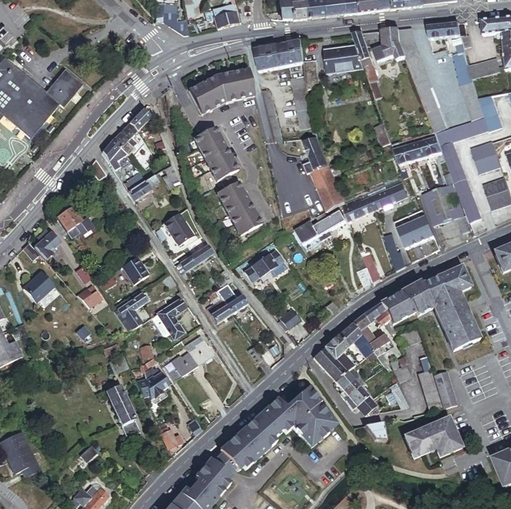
[(280,9),(266,11),(270,17),(292,17),(292,18),(308,17),(306,0),(298,0),(278,0),(280,9)]
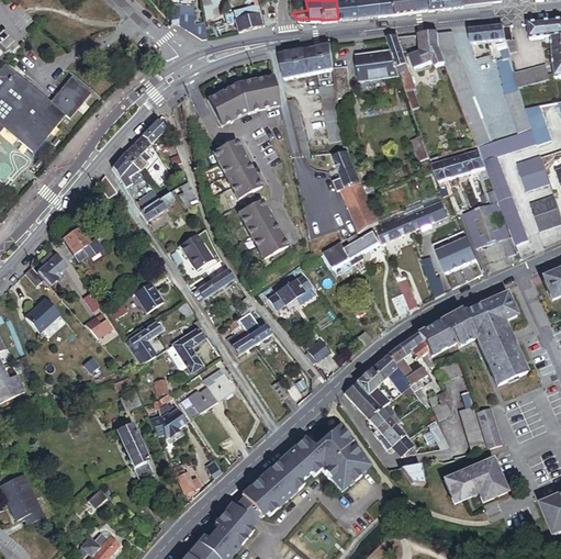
[(357,17),(354,0),(339,0),(341,19),(357,17)]
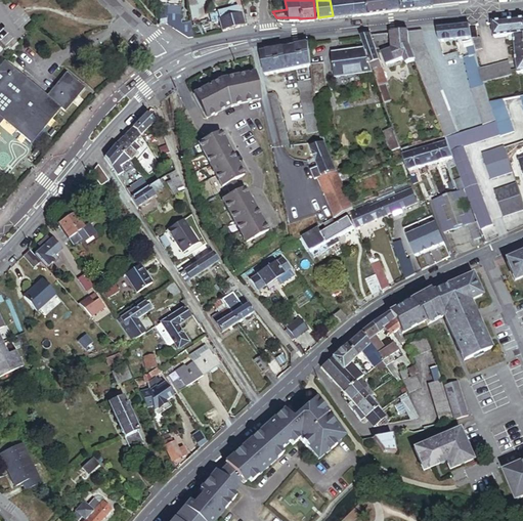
[(351,13),(349,0),(330,0),(333,15),(351,13)]
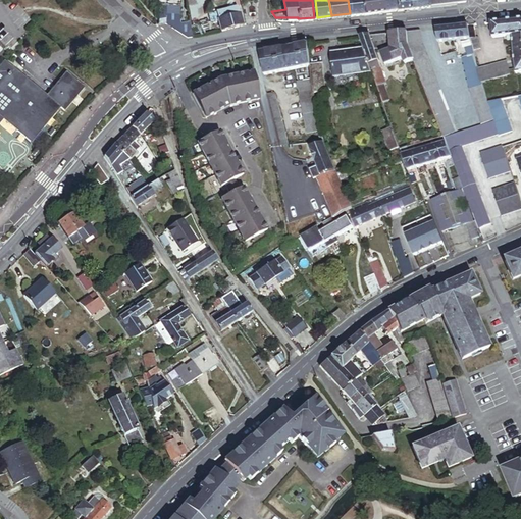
[(363,12),(361,0),(348,0),(350,13),(363,12)]
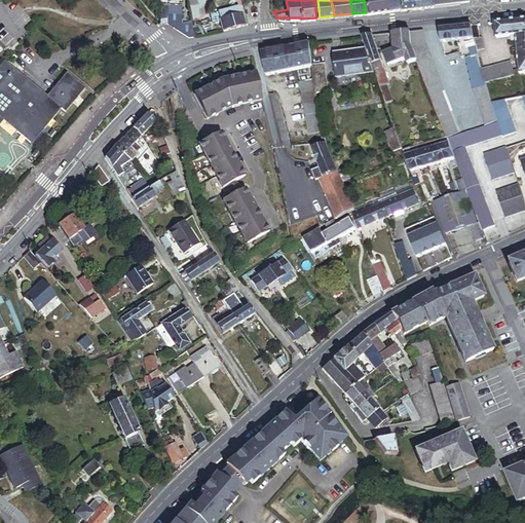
[(386,9),(384,0),(364,0),(366,12),(386,9)]
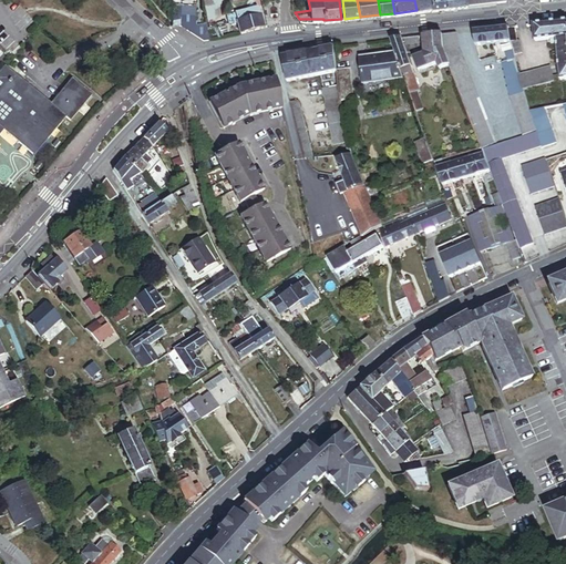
[(431,8),(430,0),(414,0),(417,10),(431,8)]
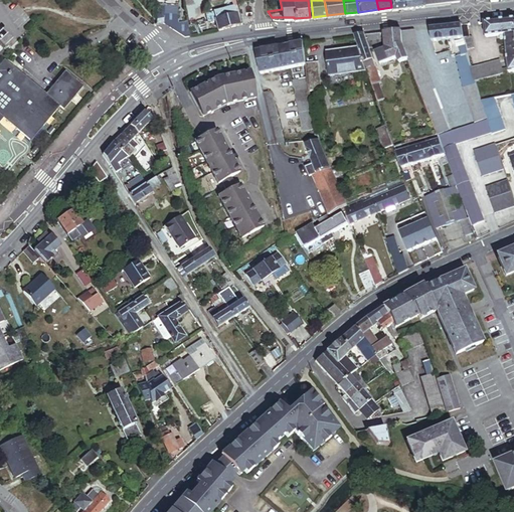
[(404,7),(403,0),(390,0),(391,7),(391,9),(404,7)]
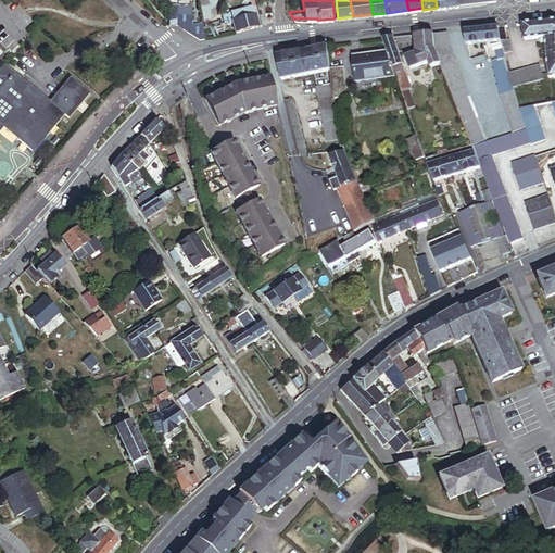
[(176,13),(176,3),(169,3),(168,16),(176,16),(176,21),(199,37),(204,36),(201,19),(191,20),(191,10),(176,13)]
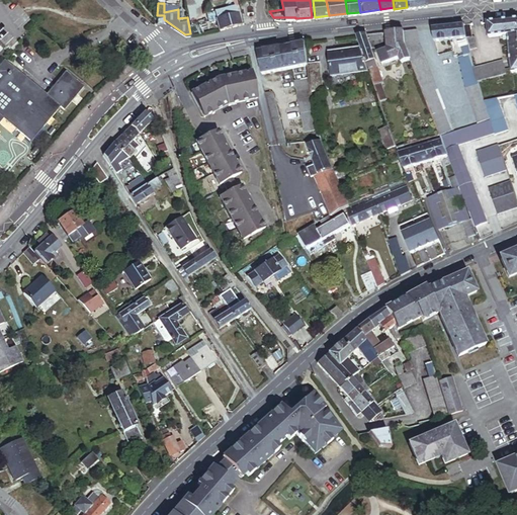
[(218,28),(239,22),(235,3),(205,10),(208,20),(216,18),(218,28)]
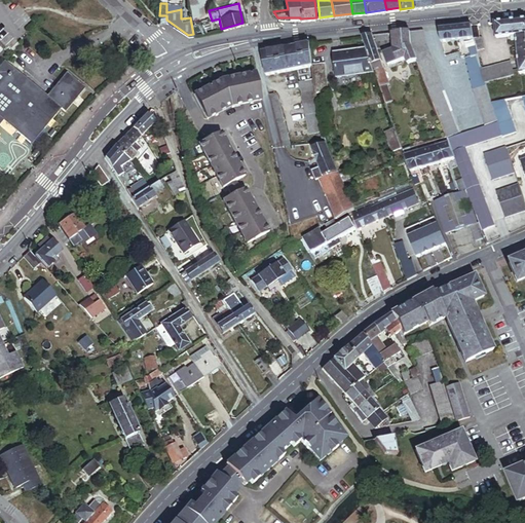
[(524,17),(494,21),(496,36),(510,34),(511,39),(516,39),(520,72),(524,71),(524,17)]
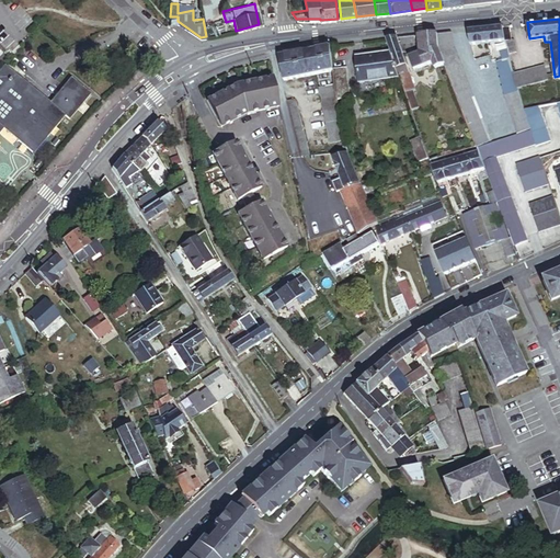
[(65,25),(61,31),(66,35),(70,30),(65,25)]
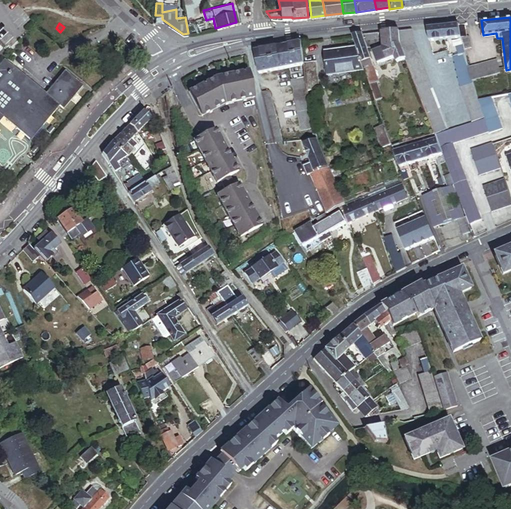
[(428,39),(461,35),(458,26),(457,23),(426,26),(428,39)]
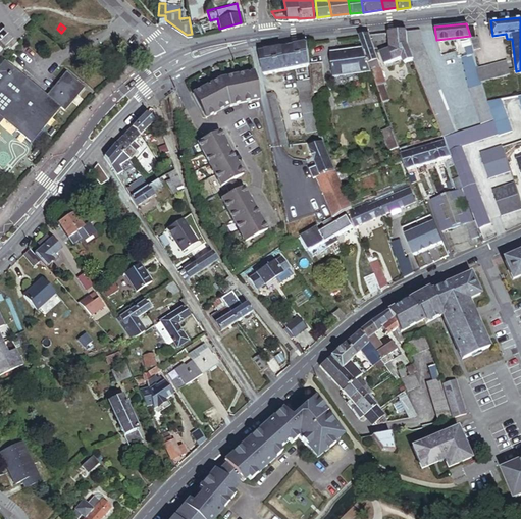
[(473,26),(467,27),(470,36),(472,44),(473,48),(480,46),(477,35),(475,35),(473,26)]
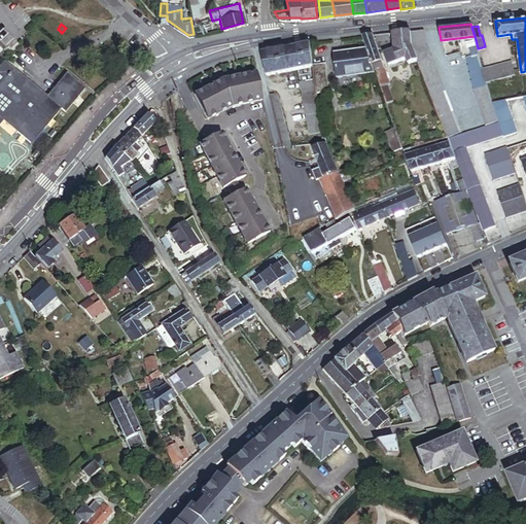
[(422,29),(411,30),(412,45),(417,58),(436,110),(447,136),(460,132),(450,105),(426,44),(422,29)]
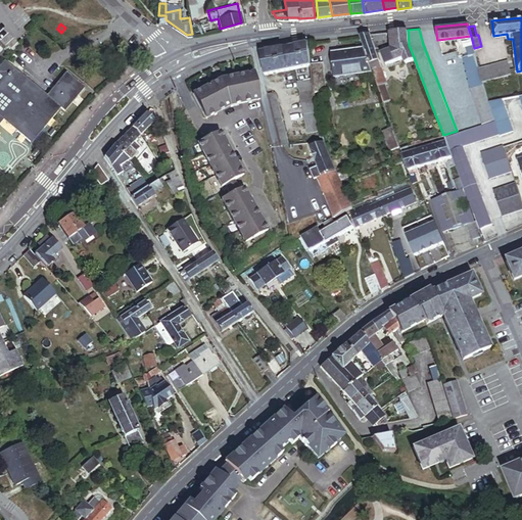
[(414,57),(409,45),(408,30),(389,32),(391,47),(381,50),(385,62),(404,56),(406,60),(414,57)]
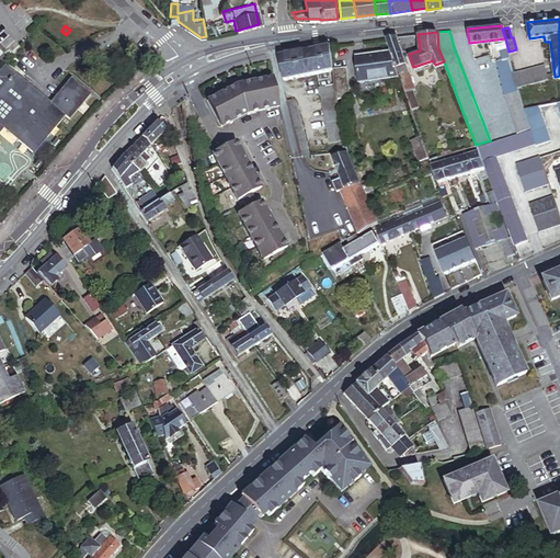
[(415,48),(414,34),(398,35),(402,50),(415,48)]
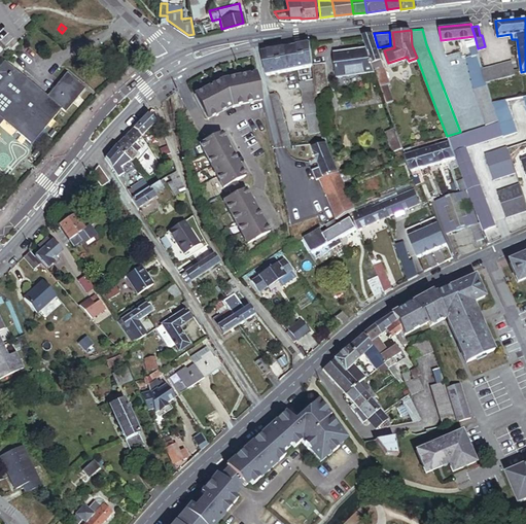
[(378,47),(374,33),(362,34),(365,45),(374,69),(384,65),(378,47)]
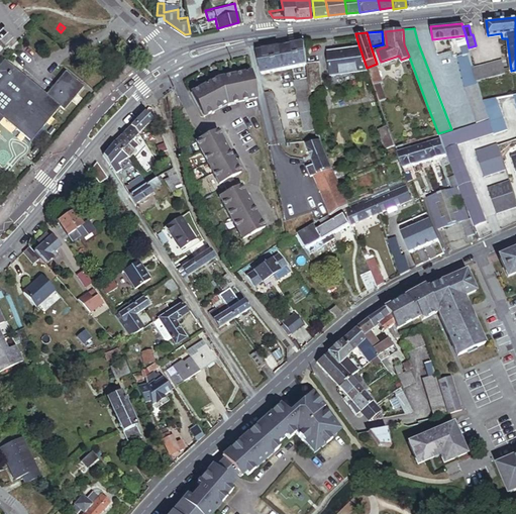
[(304,39),(258,47),(262,71),(307,63),(307,62),(304,39)]
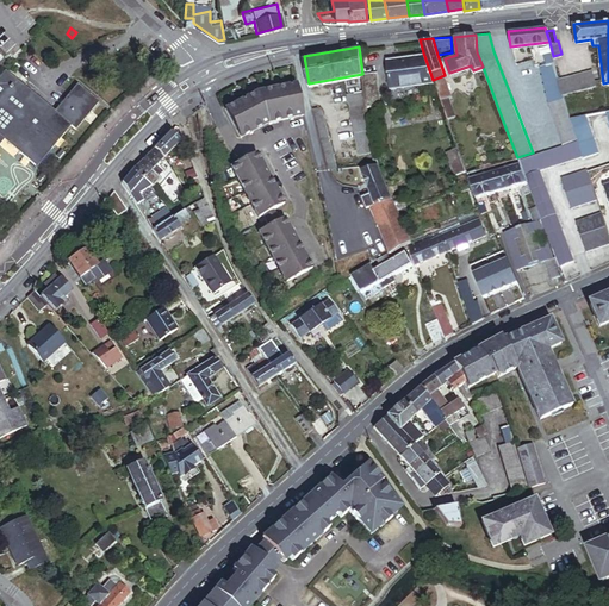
[(433,80),(423,52),(387,57),(391,87),(427,82),(434,81),(433,80)]
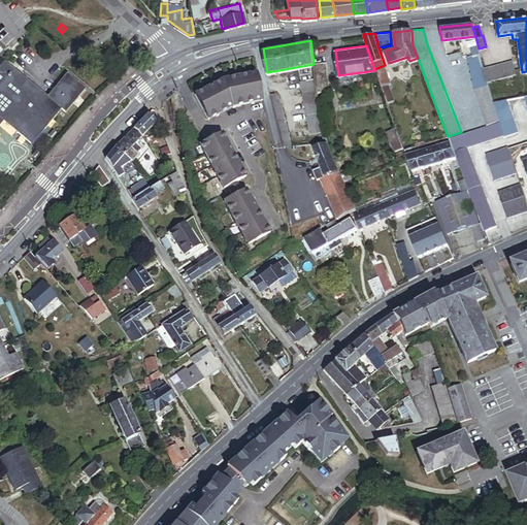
[(0,120),(3,117),(32,140),(62,104),(67,108),(87,85),(67,69),(48,92),(5,56),(0,62),(0,120)]
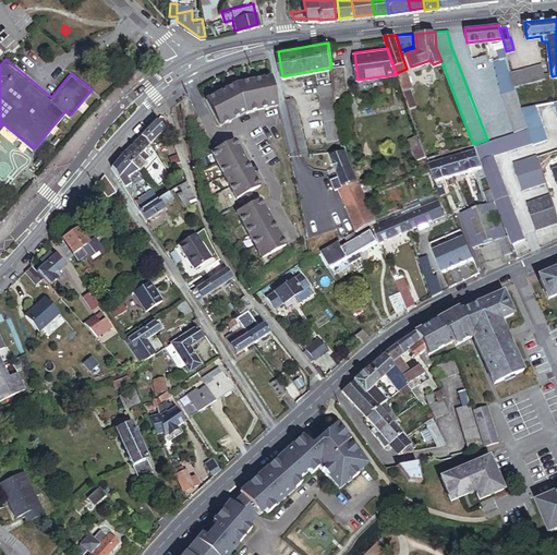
[(512,72),(517,86),(546,77),(542,62),(512,72)]
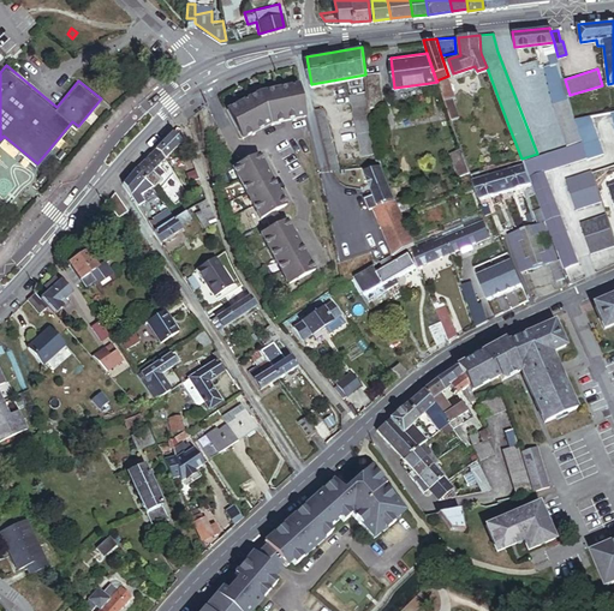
[(365,75),(368,87),(370,106),(385,103),(380,71),(365,73),(365,75)]
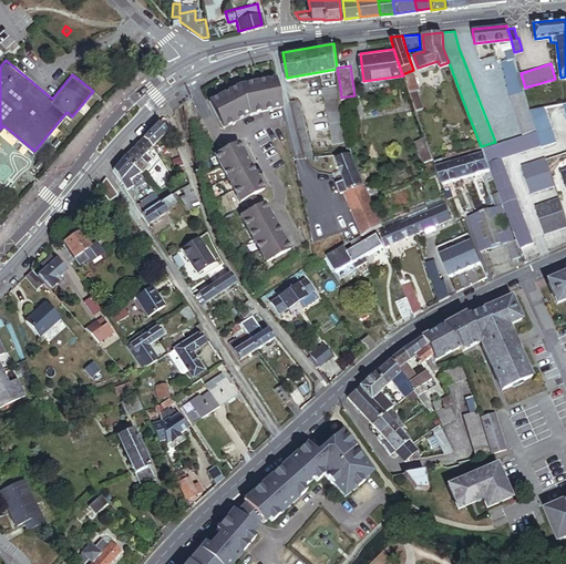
[(403,75),(405,83),(411,96),(415,109),(423,106),(417,88),(420,86),(413,70),(402,74),(403,75)]
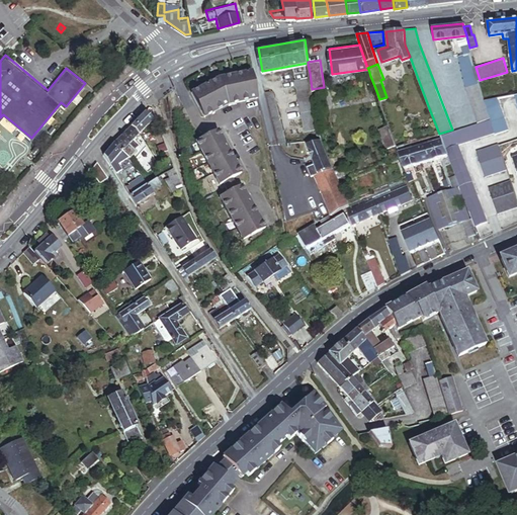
[(217,77),(188,91),(201,115),(227,102),(257,95),(251,69),(217,77)]
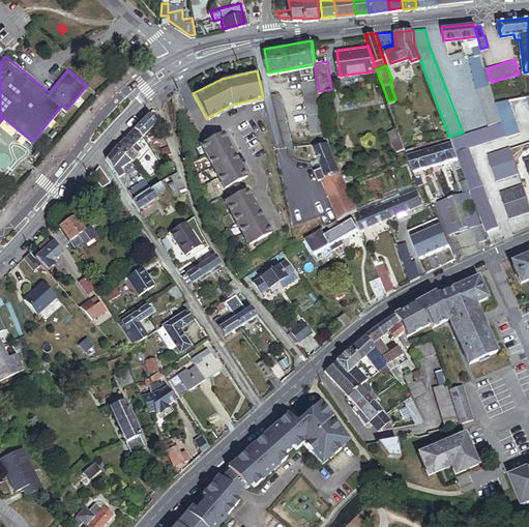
[(326,130),(319,91),(317,75),(302,78),(312,133),(326,130)]
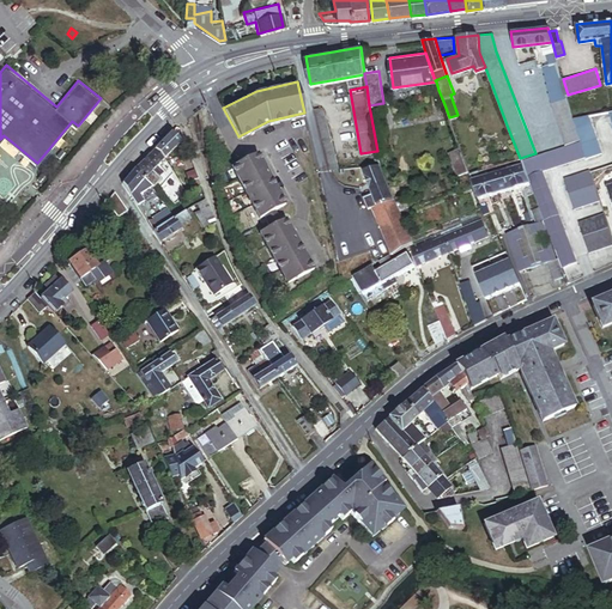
[(551,101),(564,144),(581,139),(575,117),(573,111),(568,95),(551,101)]
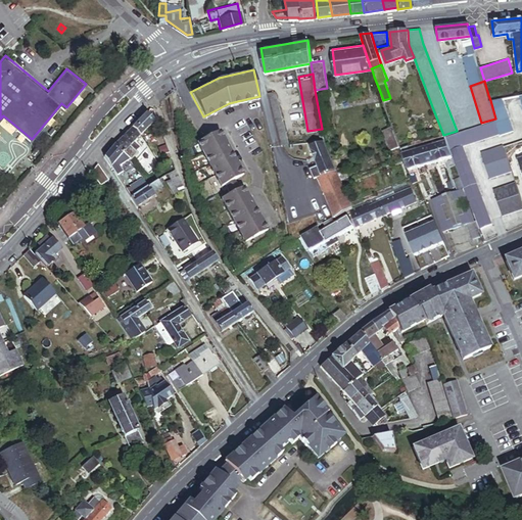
[(276,89),(268,91),(279,143),(287,141),(276,89)]
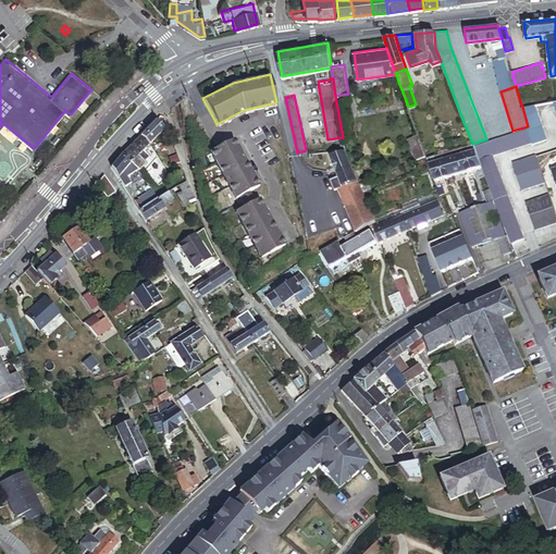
[(528,126),(533,142),(544,138),(533,105),(522,107),(528,126)]
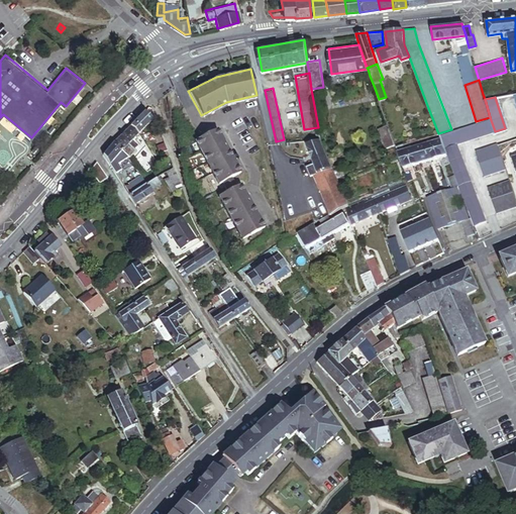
[(137,131),(151,116),(143,109),(129,123),(137,131)]
